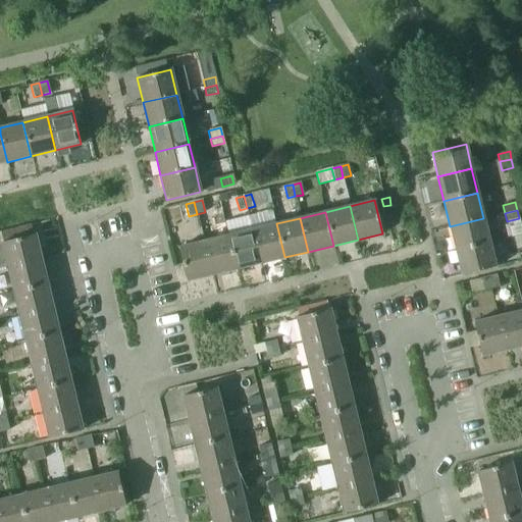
[(483,218),(450,226),(456,250),(489,242),(483,218)]
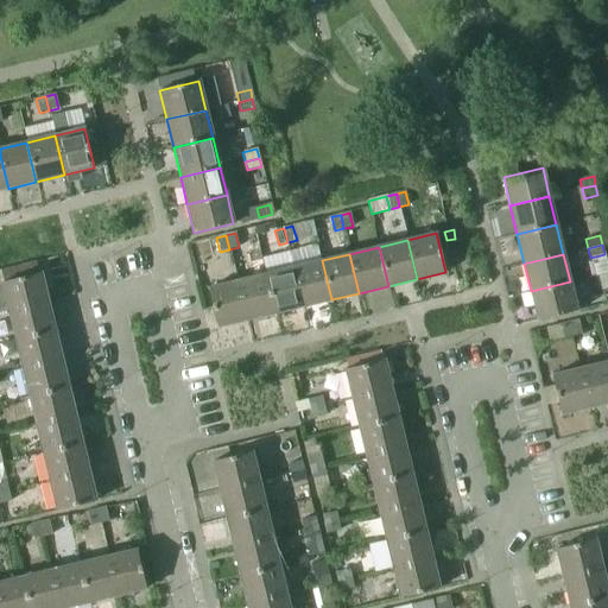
[(607,272),(607,270),(605,254),(590,258),(595,276),(607,272)]
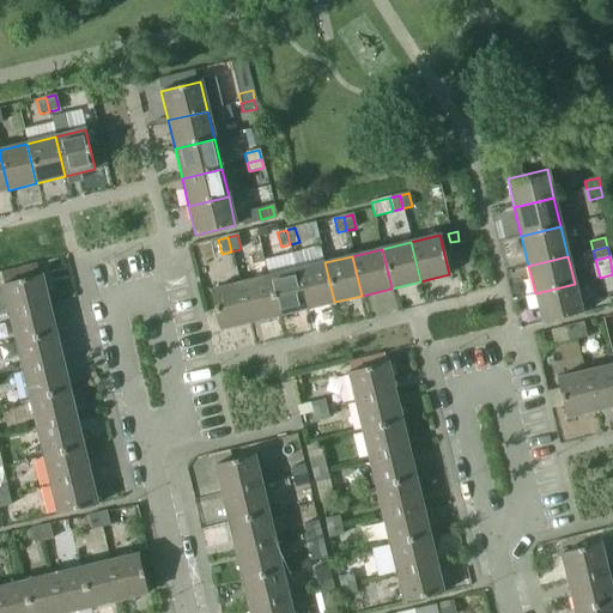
[(325,262),(296,269),(305,309),(334,302),(325,262)]
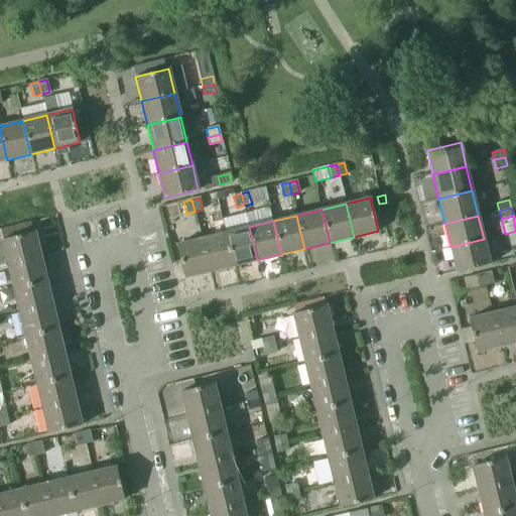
[(249,227),(225,233),(233,266),(257,260),(249,227)]
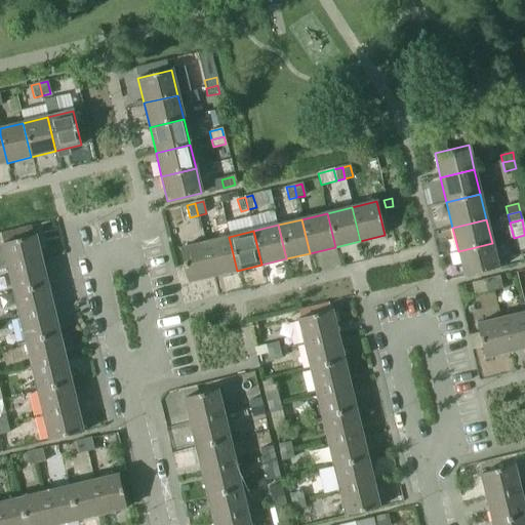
[(35,236),(0,244),(0,271),(7,270),(41,261),(35,236)]
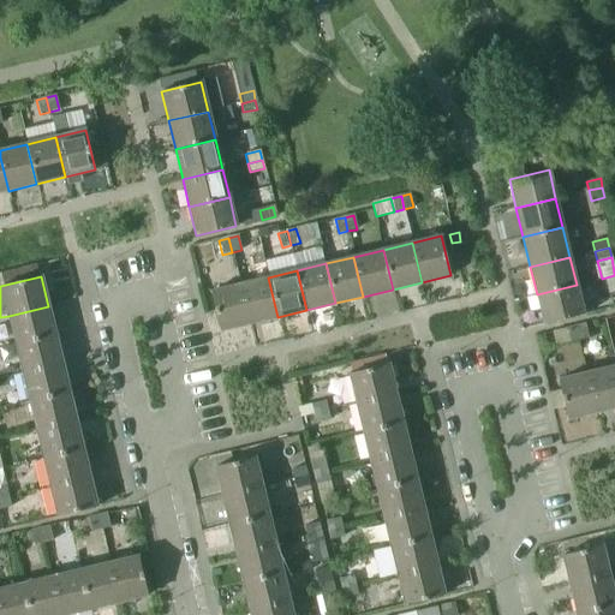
[(268,278),(239,285),(249,324),(278,317),(268,278)]
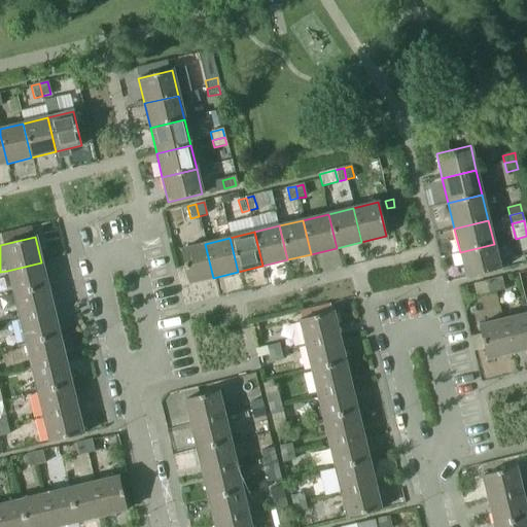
[(205,244),(180,250),(188,284),(213,278),(205,244)]
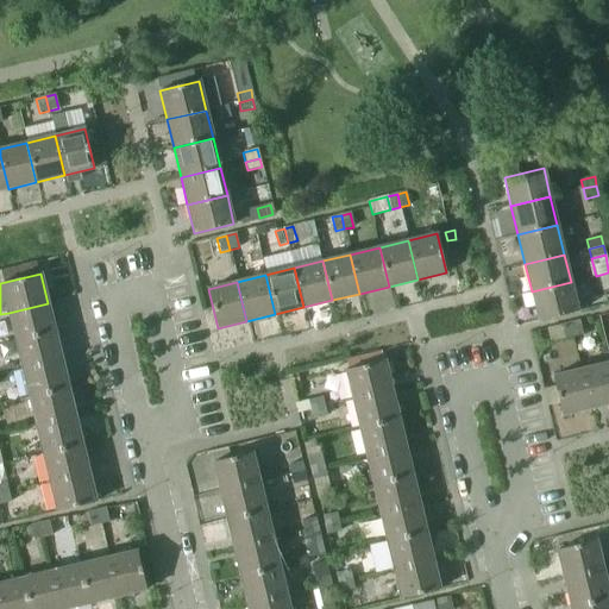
[(571,282),(532,292),(538,321),(578,312),(571,282)]
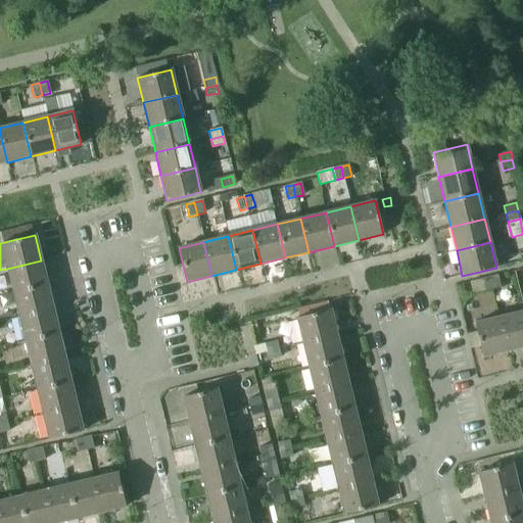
[(41,260),(7,269),(13,292),(47,284),(41,260)]
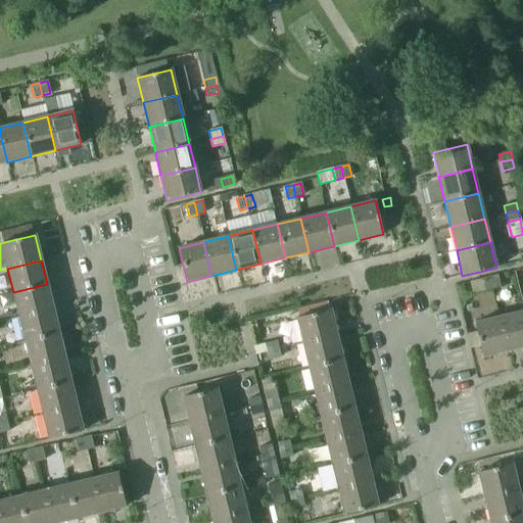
[(497,275),(489,277),(492,289),(500,287),(497,275)]
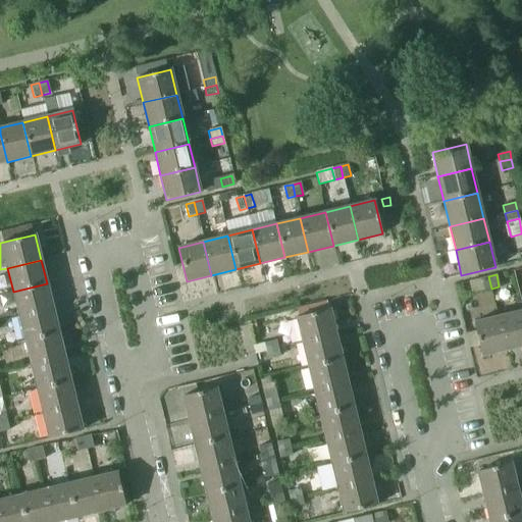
[(488,276),(480,278),(483,291),(491,289),(488,276)]
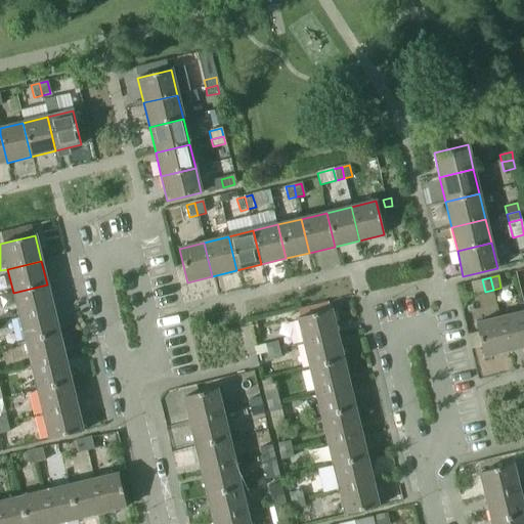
[(47,285),(13,293),(19,317),(53,309),(47,285)]
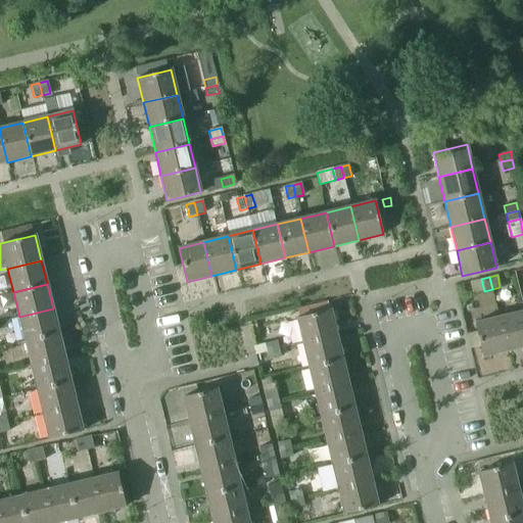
[(298,308),(300,317),(328,311),(326,301),(298,308)]
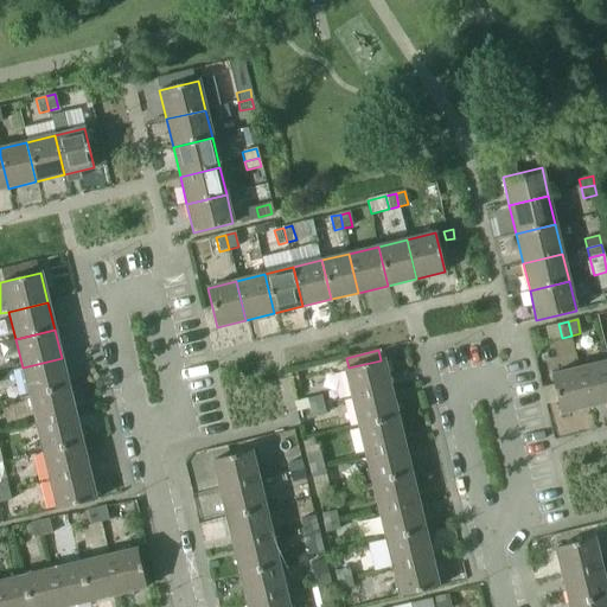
[(62,358),(23,368),(29,395),(68,387),(62,358)]
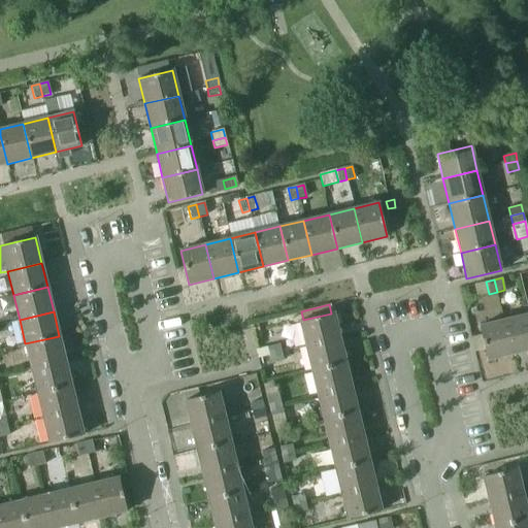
[(331,314),(303,320),(299,321),(305,345),(339,337),(333,312),(331,314)]
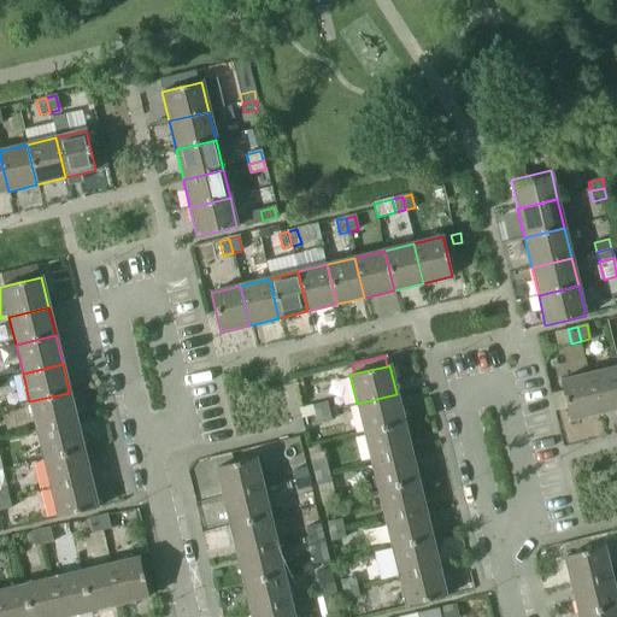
[(616,366),(589,374),(599,413),(616,409),(616,366)]
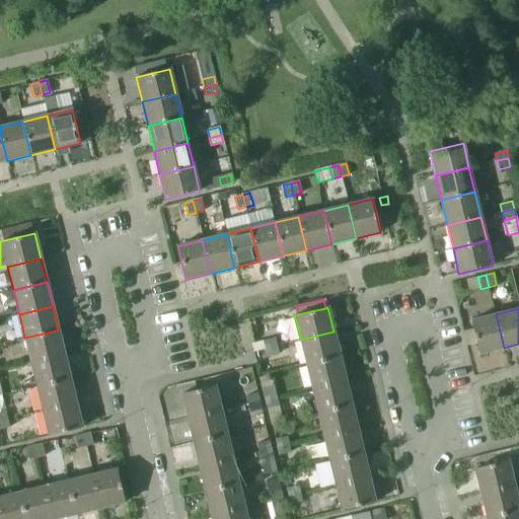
[(470,320),(478,354),(504,348),(496,314),(470,320)]
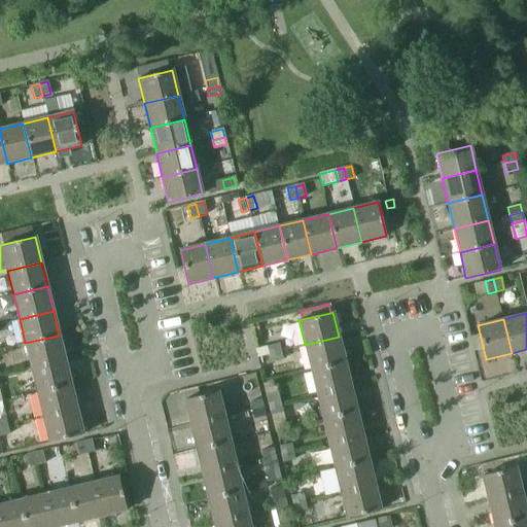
[(59,336),(25,343),(31,369),(65,360),(59,336)]
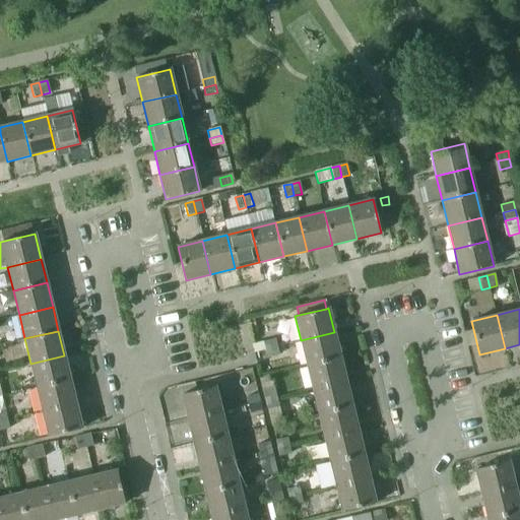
[(334,332),(301,340),(307,366),(340,358),(334,332)]
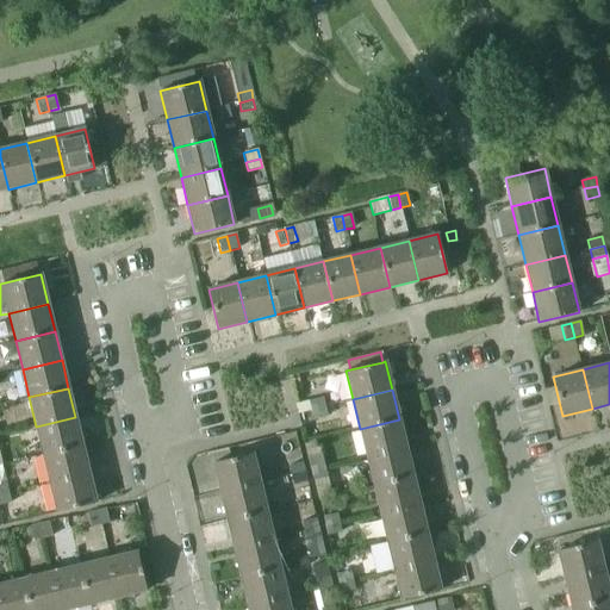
[(324,406),(323,398),(309,402),(311,410),(324,406)]
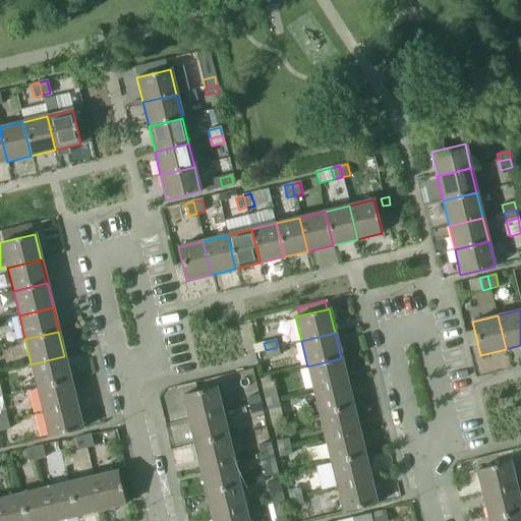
[(279,355),(277,347),(266,350),(267,358),(279,355)]
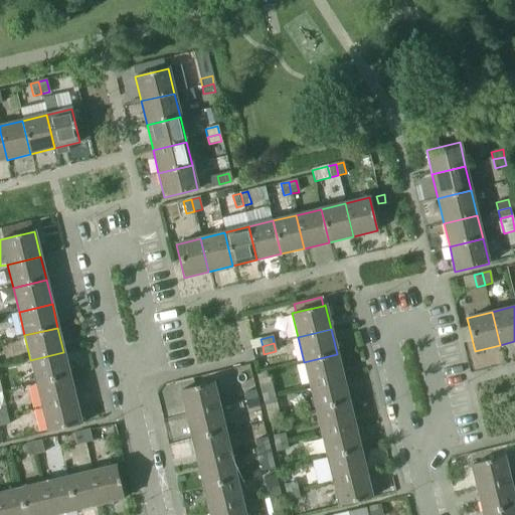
[(63,352),(30,360),(36,383),(69,375),(63,352)]
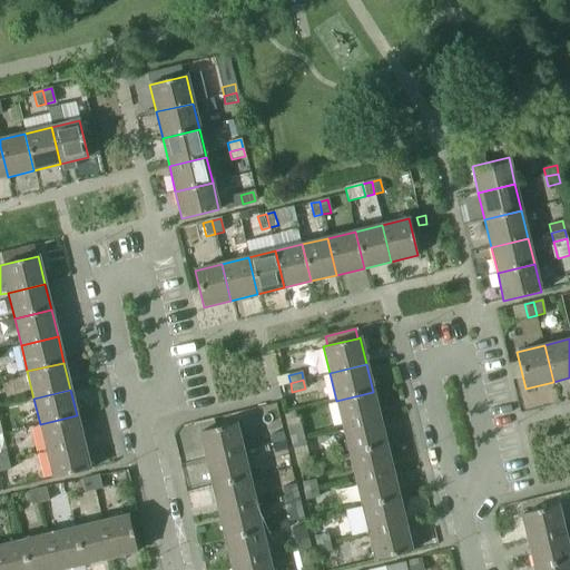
[(373,392),(336,401),(343,428),(380,419),(373,392)]
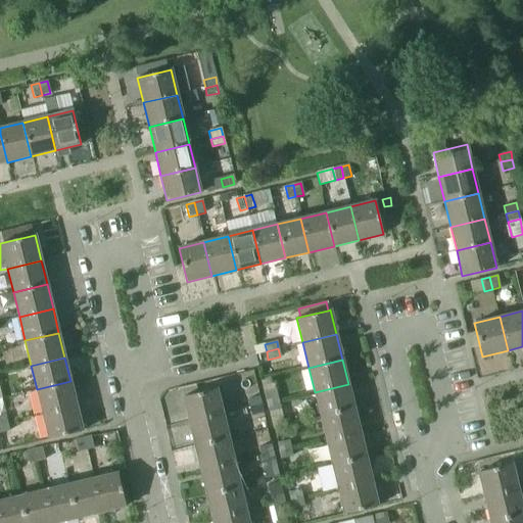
[(275,389),(273,381),(271,382),(270,377),(262,379),(266,396),(277,393),(276,388),(275,389)]
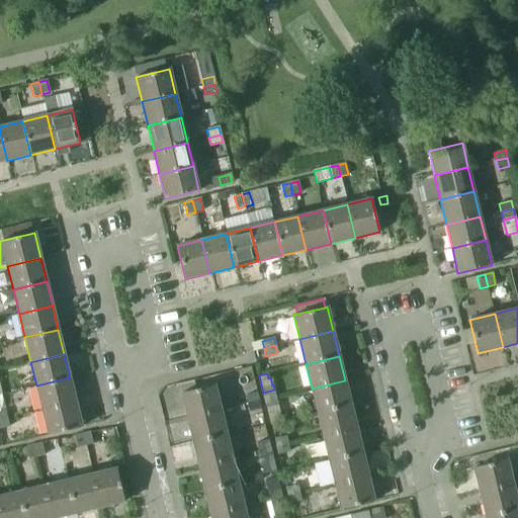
[(70,377),(36,385),(42,411),(76,403),(70,377)]
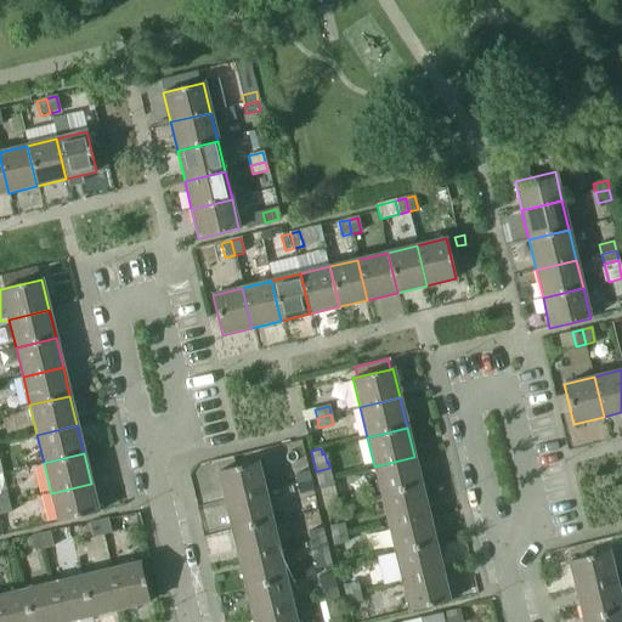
[(414,457),(374,467),(380,495),(420,485),(414,457)]
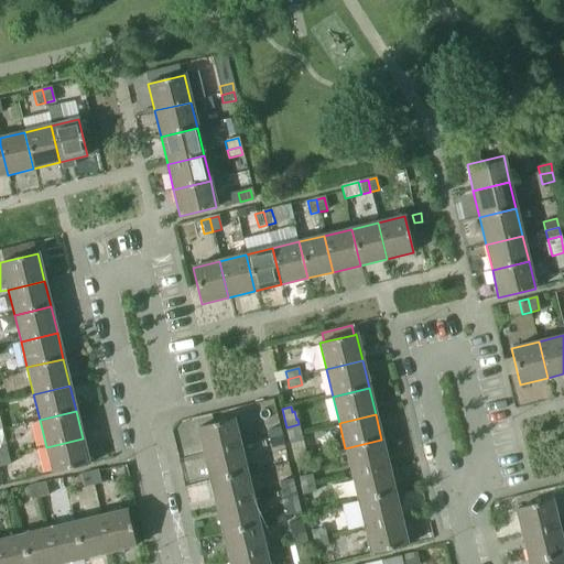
[(234,419),(197,427),(204,455),(240,446),(234,419)]
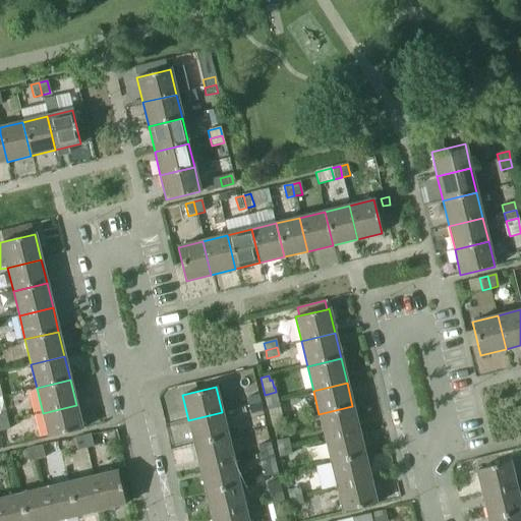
[(278,399),(276,392),(265,395),(266,402),(278,399)]
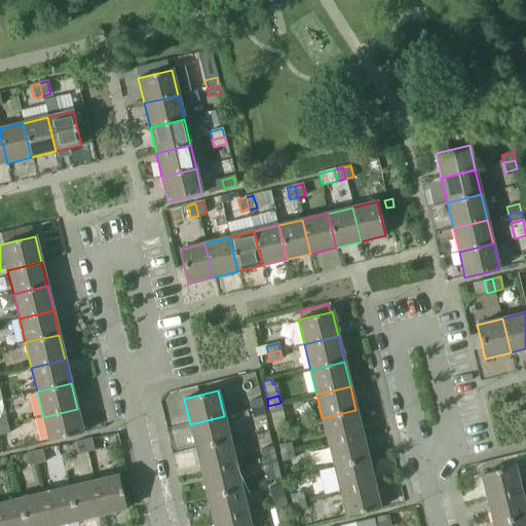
[(249,402),(251,410),(262,407),(260,399),(249,402)]
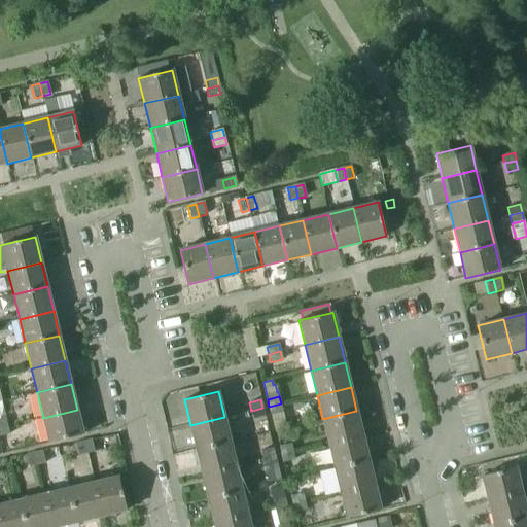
[(283,412),(281,403),(269,407),(271,415),(279,413),(283,412)]
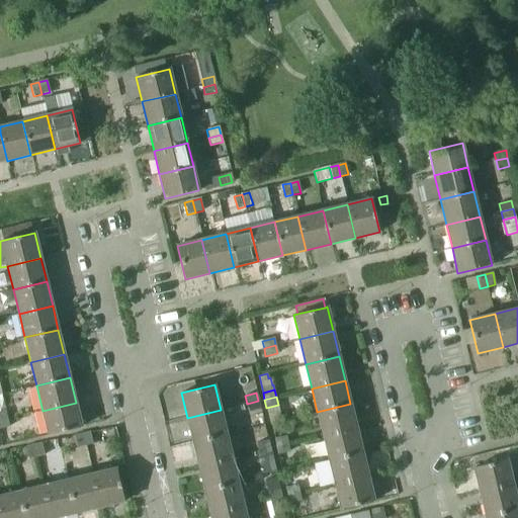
[(258,401),(247,404),(249,412),(260,409),(258,401)]
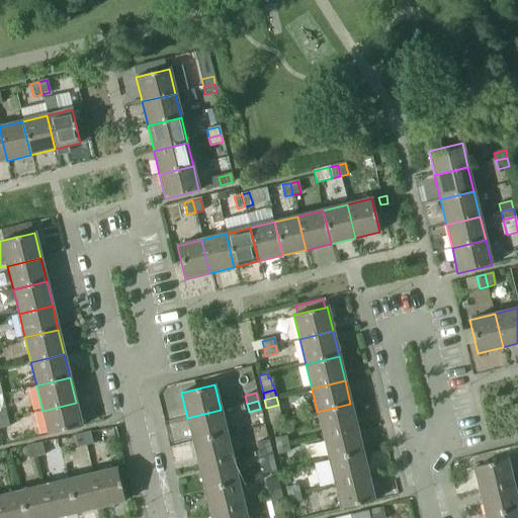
[(76,403),(42,411),(49,435),(81,427),(76,403)]
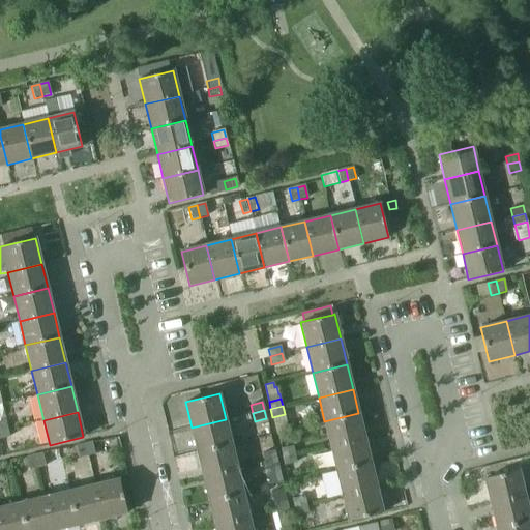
[(358,413),(324,421),(330,445),(364,437),(358,413)]
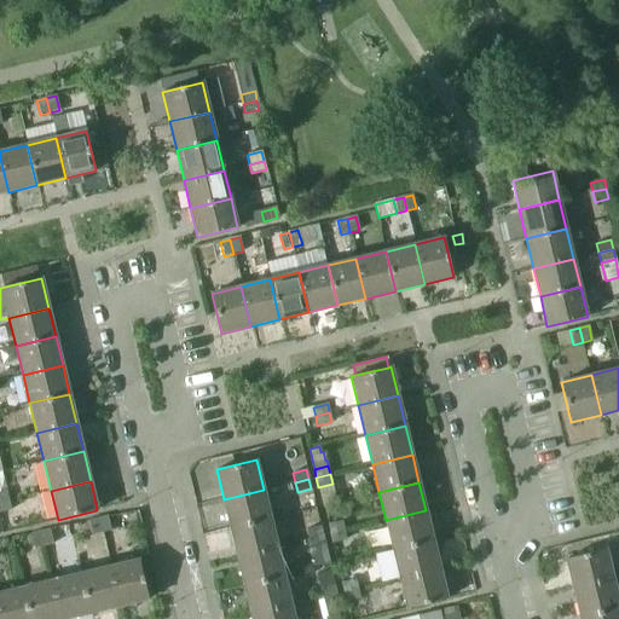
[(331,503),(328,485),(318,487),(327,519),(330,518),(328,504),(331,503)]
